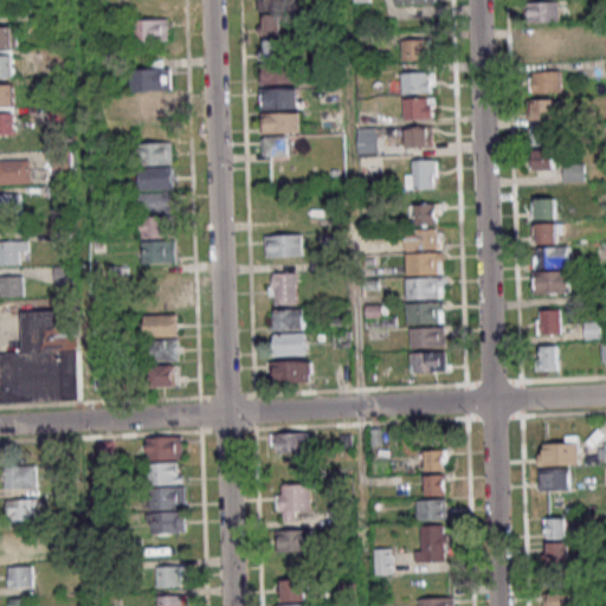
[(259,0),(260,36),(294,34),(294,14),(290,14),(289,0),(259,0)]
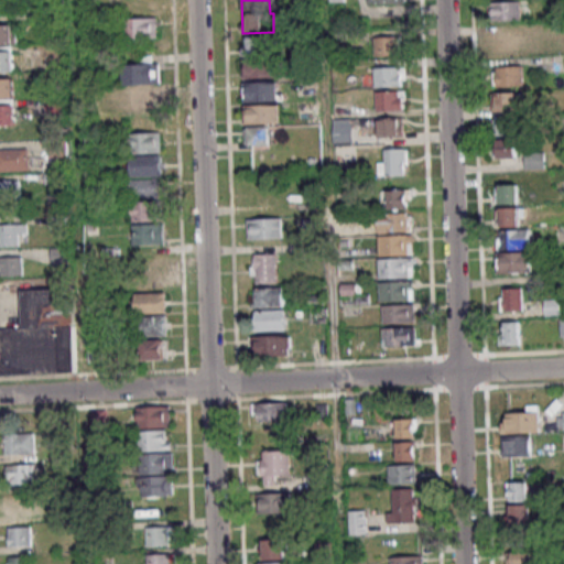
[(489,20),(521,20),(521,1),(489,1),(489,20)]
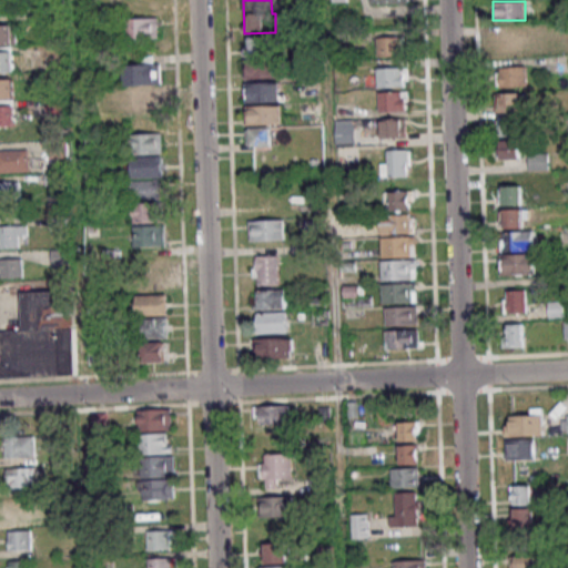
[(159,38),(159,18),(125,18),(125,39),(159,38)]
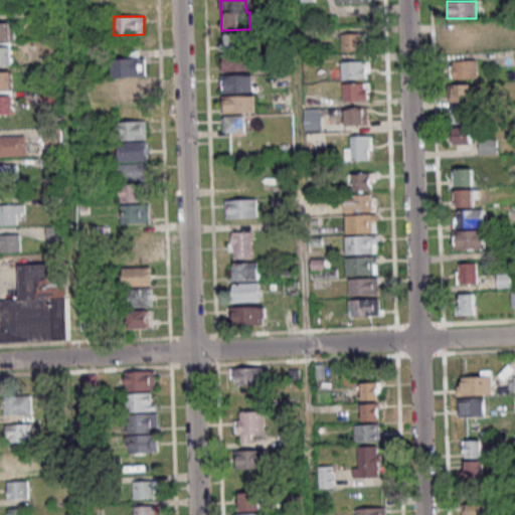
[(0,22),(0,41),(16,41),(16,22),(0,22)]
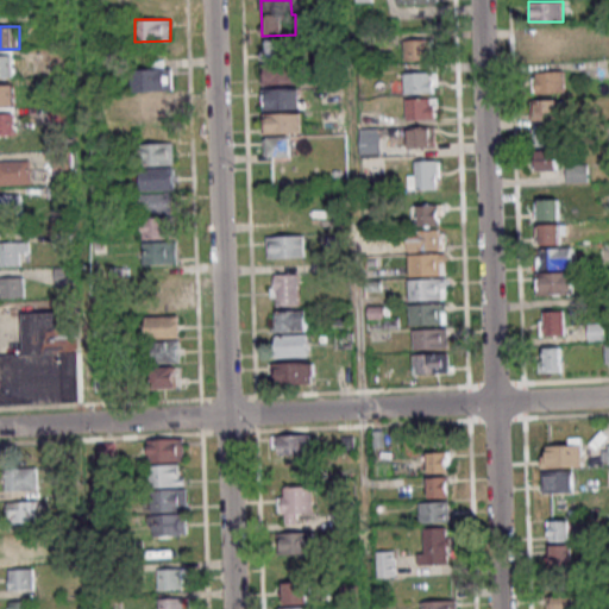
[(560,35),(533,35),(533,54),(560,54),(560,35)]
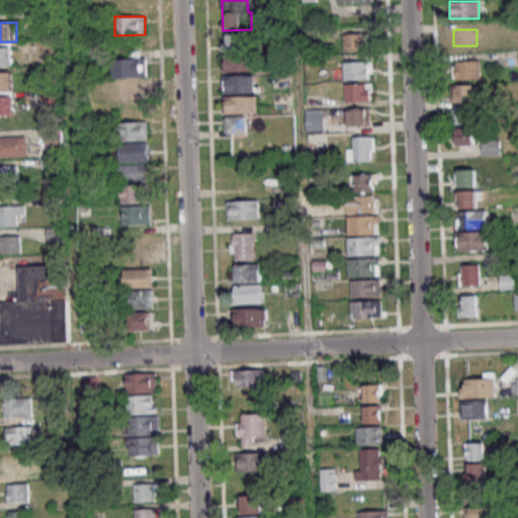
[(224,51),(257,51),(257,33),(224,33),(224,51)]
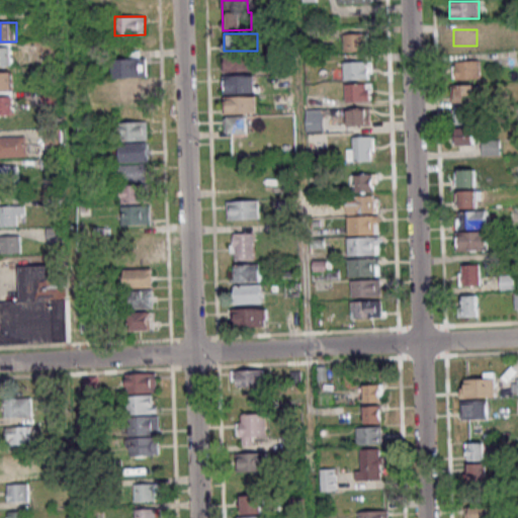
[(344,33),(344,51),(367,51),(367,33),(344,33)]
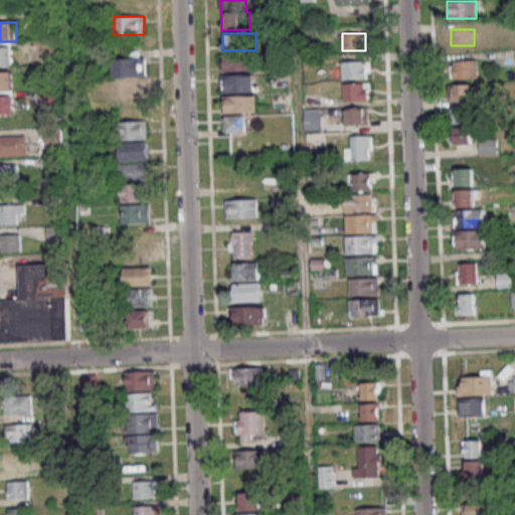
[(13,46),(0,45),(0,65),(13,66),(13,46)]
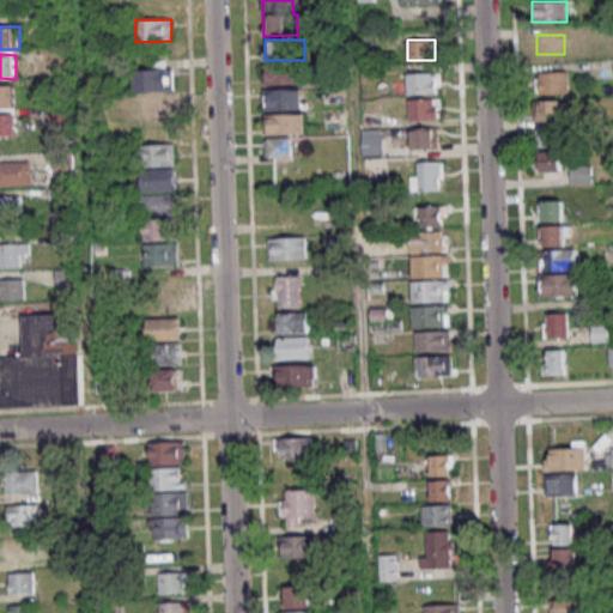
[(140,93),(140,117),(174,117),(173,62),(149,62),(149,70),(133,70),(134,93),(140,93)]
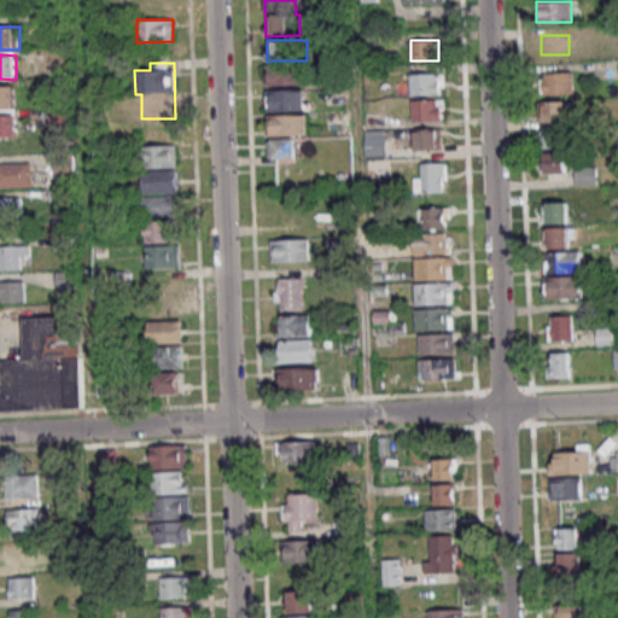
[(304,83),(304,66),(267,66),(267,83),(304,83)]
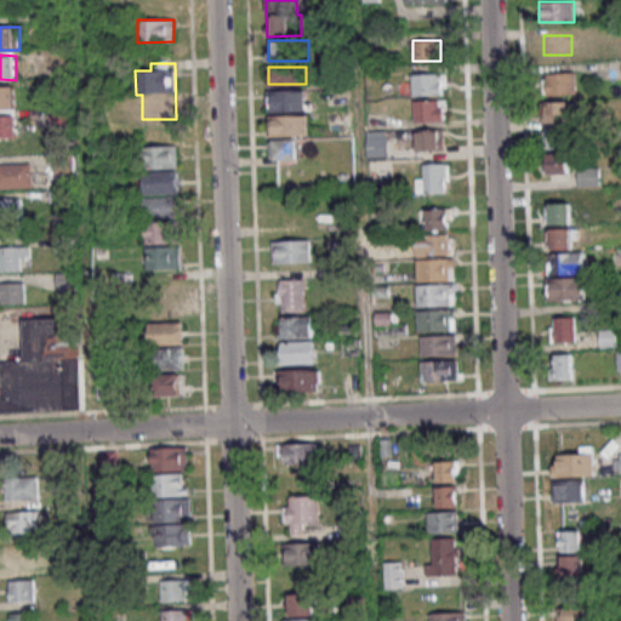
[(575,93),(575,72),(547,72),(547,93),(575,93)]
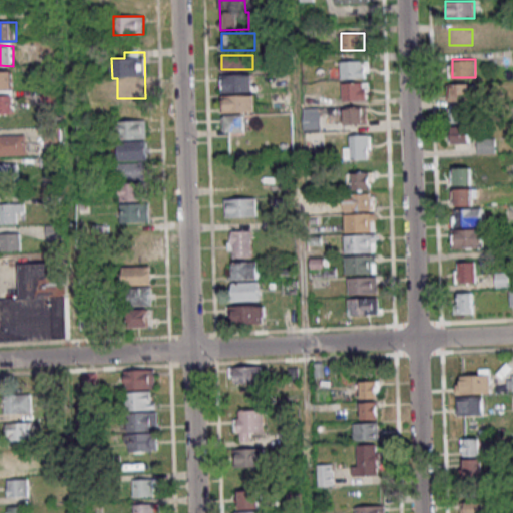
[(370,78),(370,60),(341,60),(341,78),(370,78)]
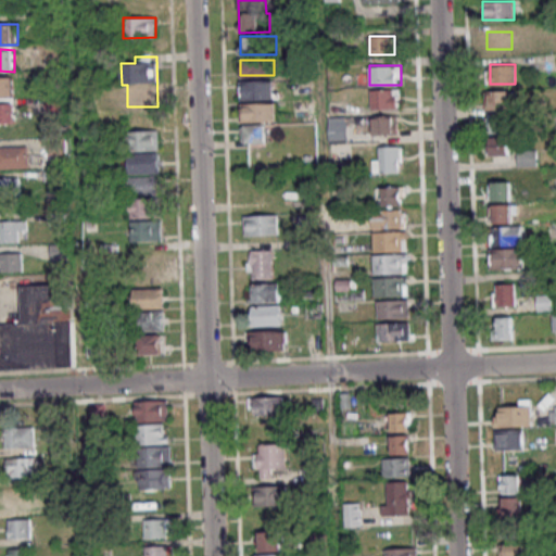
[(0,123),(15,123),(15,77),(0,76),(0,123)]
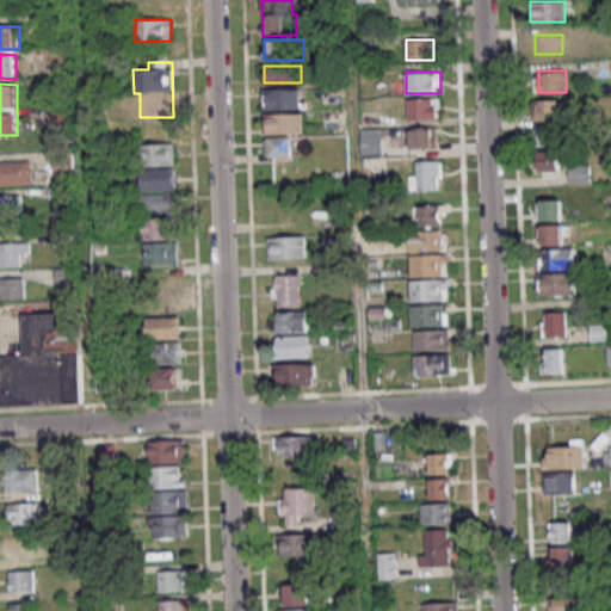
[(264,88),(264,109),(302,109),(302,88),(264,88)]
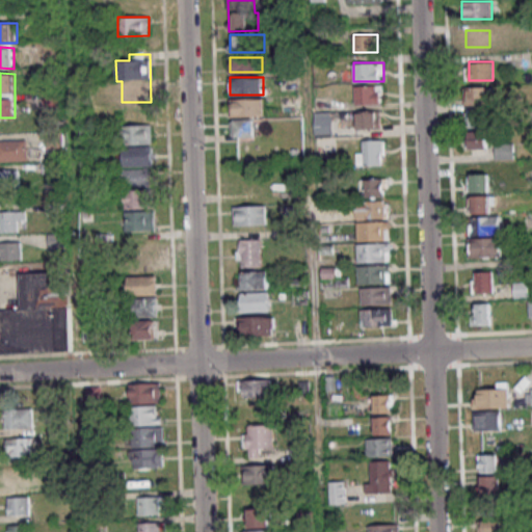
[(381,85),(354,85),(354,103),(381,103),(381,85)]
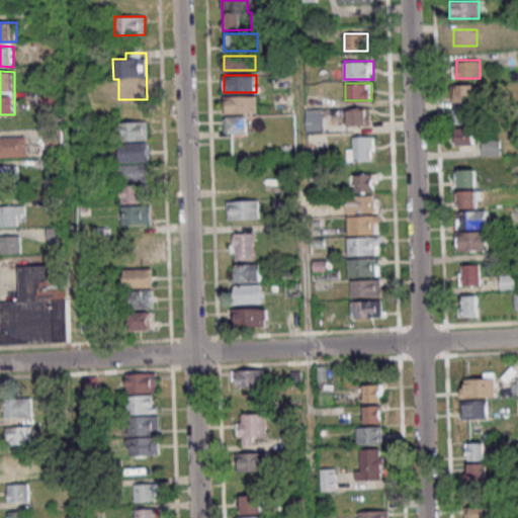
[(475,85),(452,85),(452,102),(475,102),(475,85)]
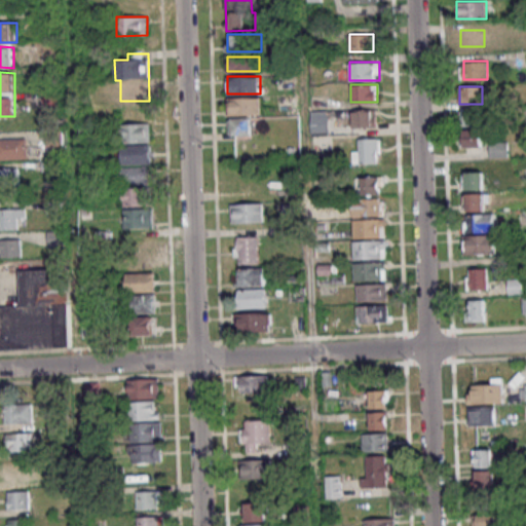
[(228,115),(261,115),(261,98),(228,98),(228,115)]
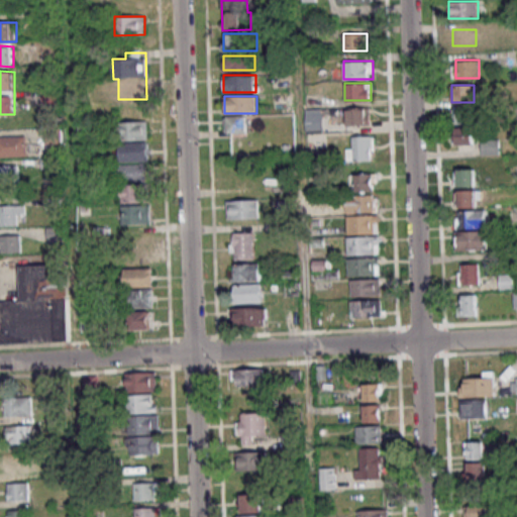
[(476,124),(476,107),(454,107),(454,123),(476,124)]
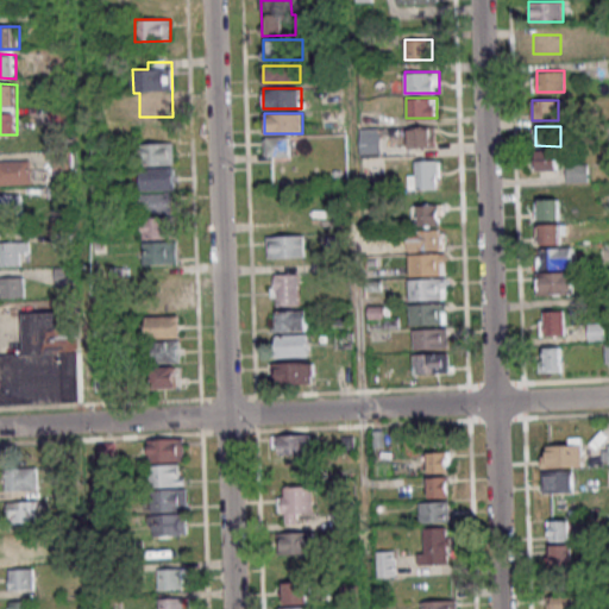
[(437,148),(437,127),(408,127),(408,148),(437,148)]
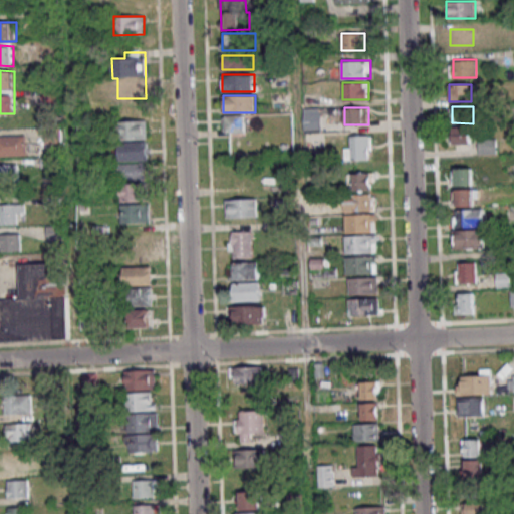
[(245,133),(245,114),(223,114),(223,133),(245,133)]
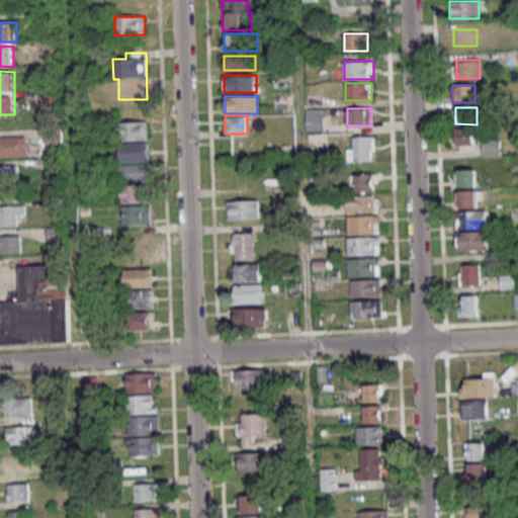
[(119,141),(149,141),(149,121),(119,121),(119,141)]
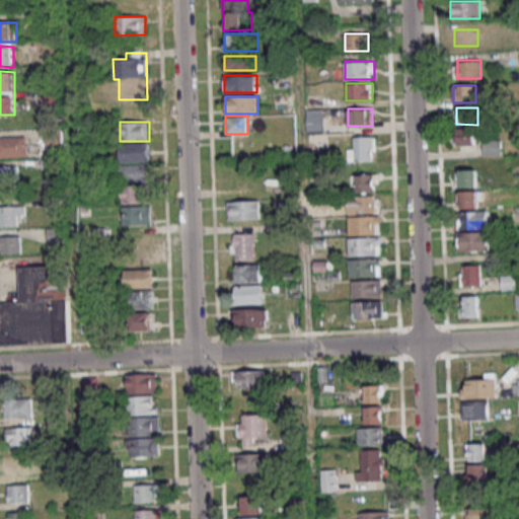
[(457,128),(457,145),(475,145),(475,128),(457,128)]
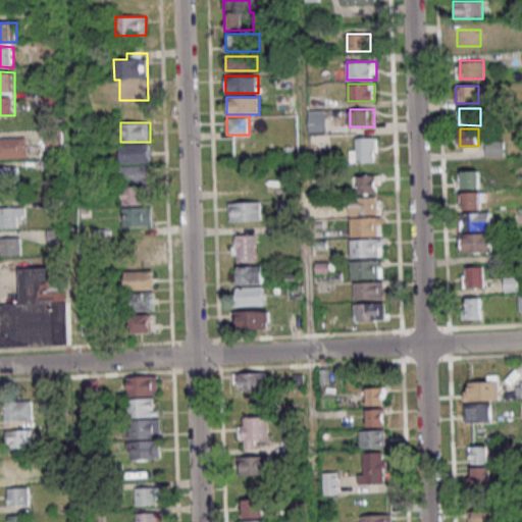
[(378,162),(377,137),(356,137),(356,150),(352,150),(352,162),(378,162)]
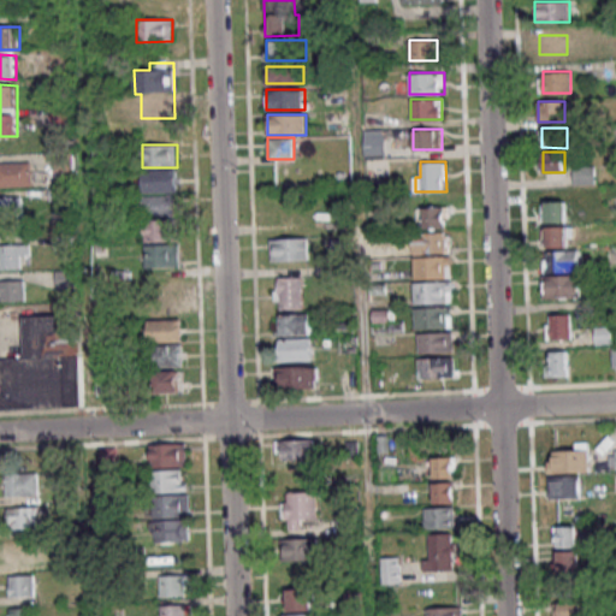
[(0,187),(33,187),(33,163),(0,163),(0,187)]
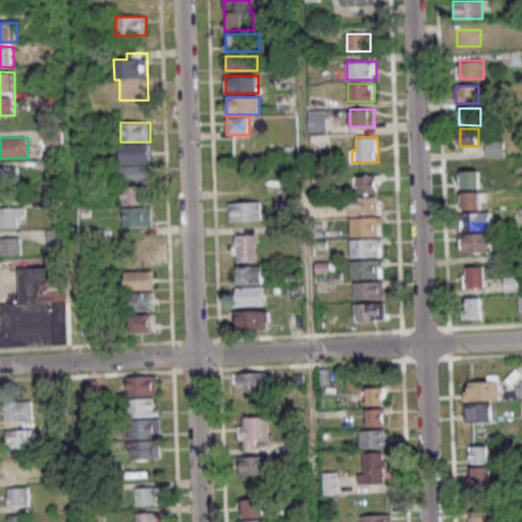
[(505,141),(486,141),(486,156),(505,156),(505,141)]
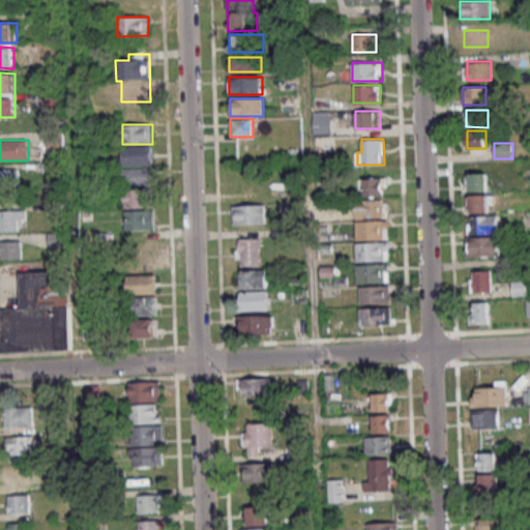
[(122,146),(122,166),(152,166),(152,146),(122,146)]
